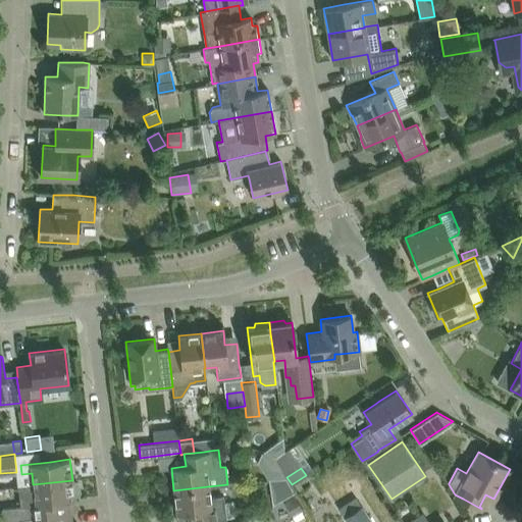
[(25,518),(71,513),(70,501),(75,501),(74,494),(76,494),(77,492),(77,484),(74,482),(72,482),(72,480),(33,484),(17,486),(20,507),(2,509),(4,521),(25,518)]
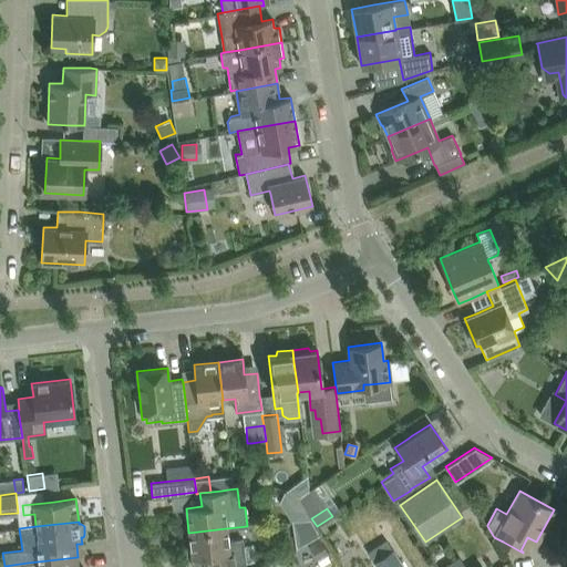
[(226,528),(188,533),(192,558),(204,557),(204,566),(214,566),(246,564),(243,538),(228,539),(226,528)]
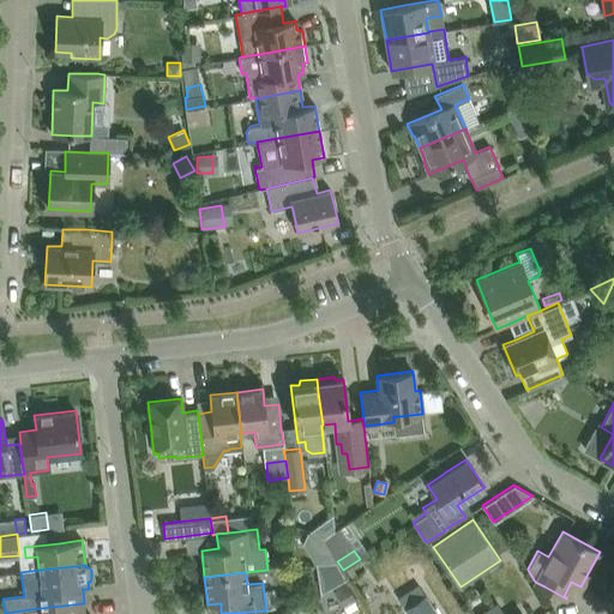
[(343,606),(355,599),(345,583),(333,589),(343,606)]
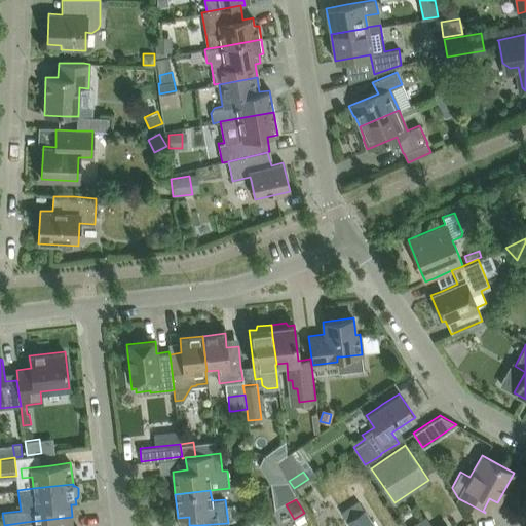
[(375,525),(365,511),(358,500),(340,511),(349,525),(375,525)]
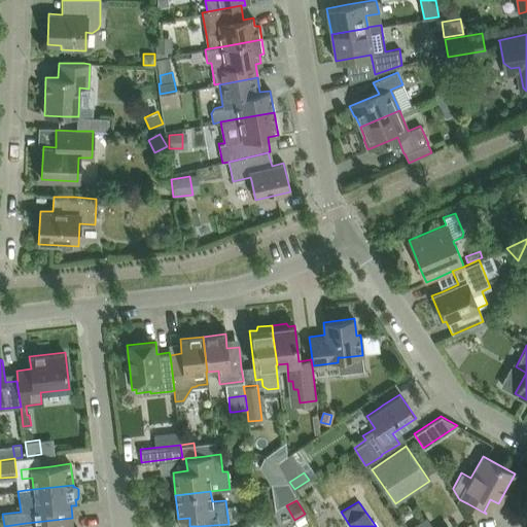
[(73,526),(72,518),(20,524),(20,526),(73,526)]
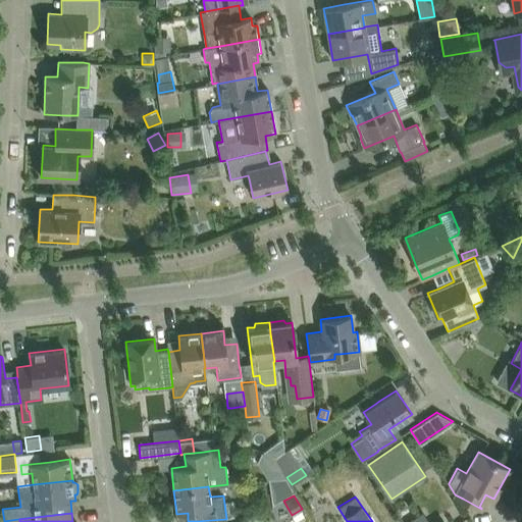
[(406,521),(427,521),(426,521),(421,513),(406,521)]
